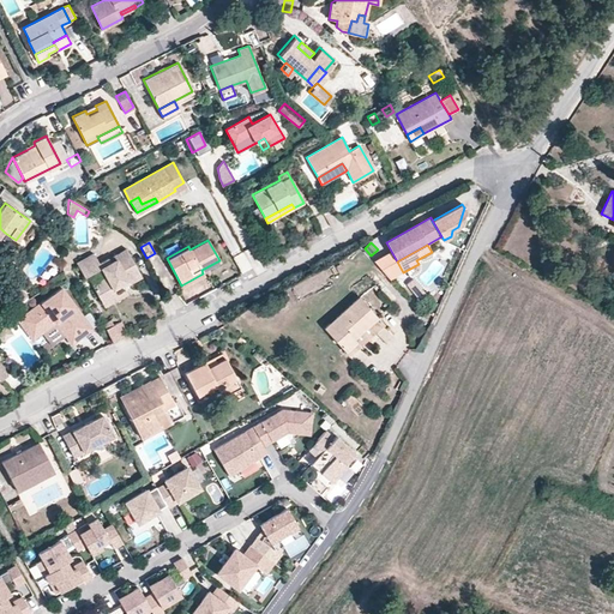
[(140,276),(125,248),(113,256),(114,259),(109,262),(107,258),(98,263),(92,253),(76,263),(83,277),(100,268),(104,276),(90,284),(100,300),(113,292),(112,289),(121,283),(127,280),(130,283),(140,276)]
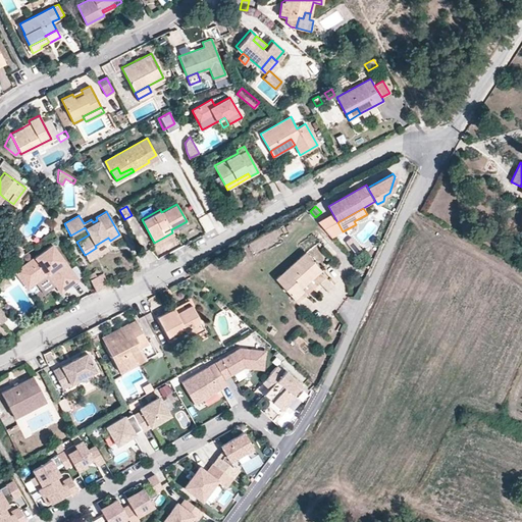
[(337,222),(333,215),(318,223),(332,239),(343,231),(337,222)]
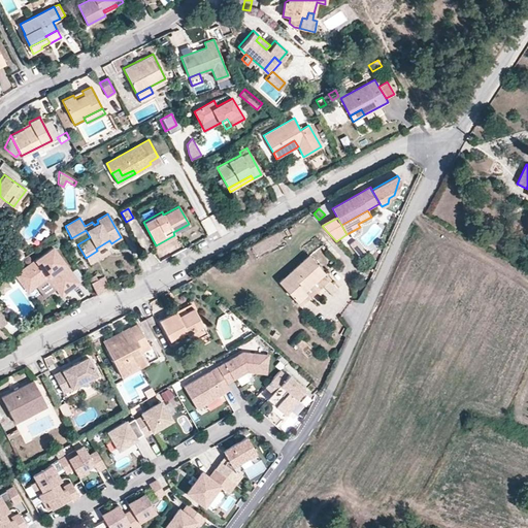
[(357,238),(351,243),(361,255),(366,250),(357,238)]
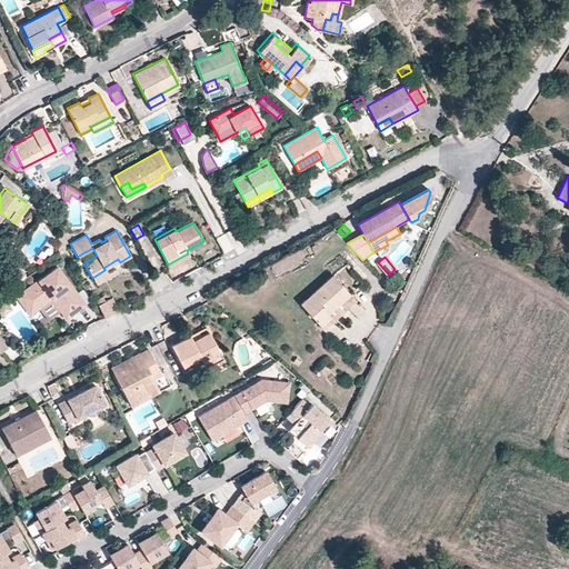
[(23,275),(15,265),(10,269),(19,279),(23,275)]
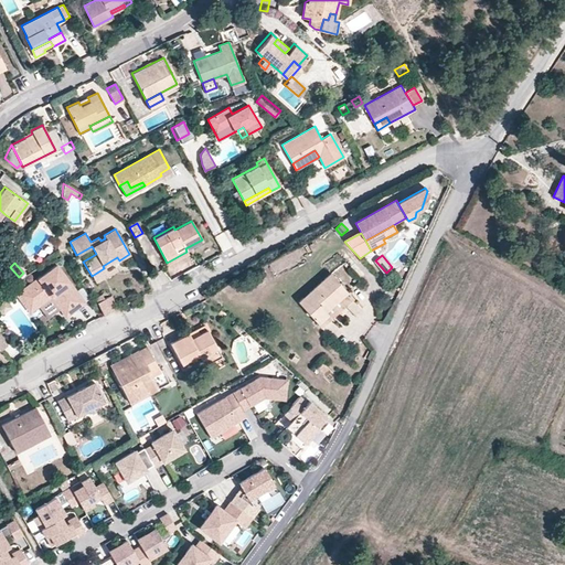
[(84,301),(55,264),(16,294),(29,312),(38,306),(50,296),(59,308),(64,316),(84,301)]
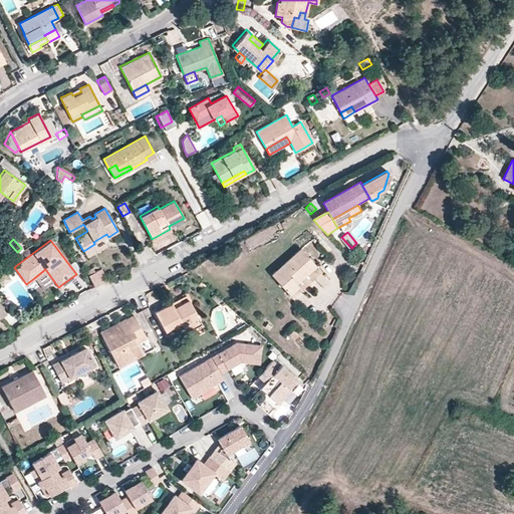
[(86,256),(106,246),(104,242),(95,247),(94,244),(83,251),(86,256)]
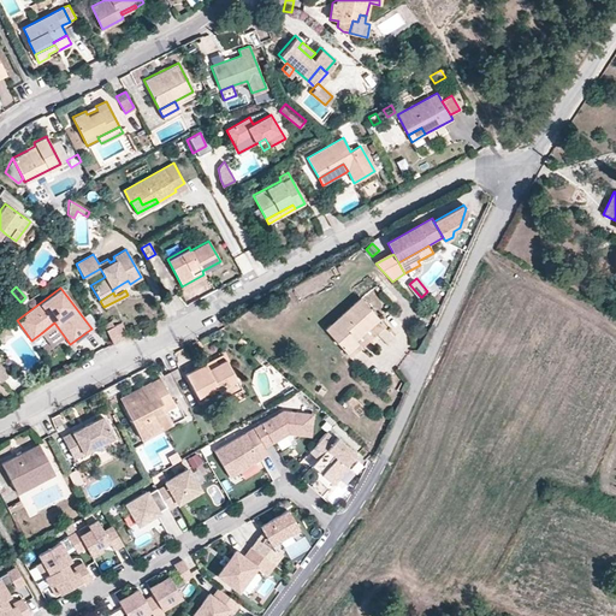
[(355,341),(379,319),(361,298),(326,330),(347,354),(359,343),(355,341)]
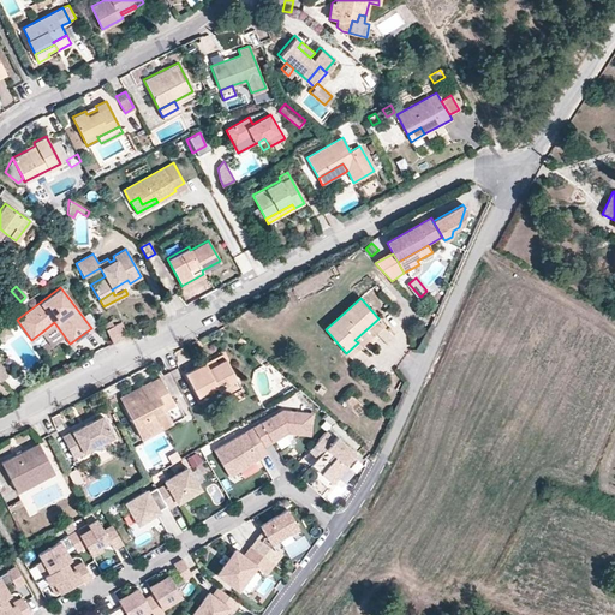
[(350,357),(386,326),(378,318),(354,340),(358,342),(346,353),(350,357)]
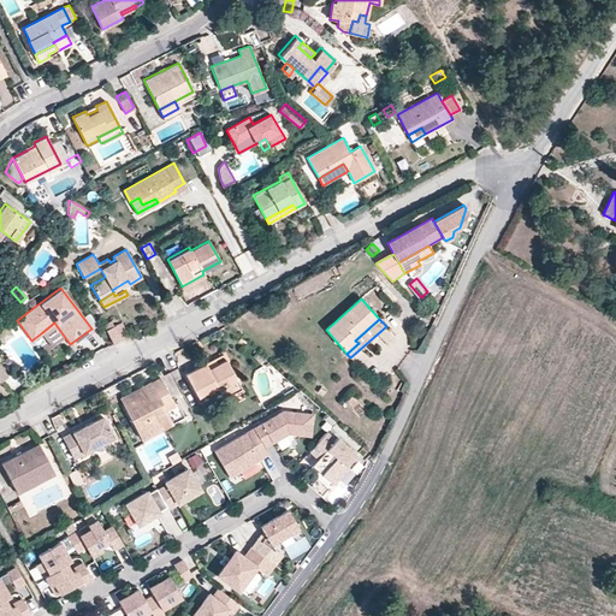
[(64,336),(54,323),(41,333),(51,347),(64,336)]
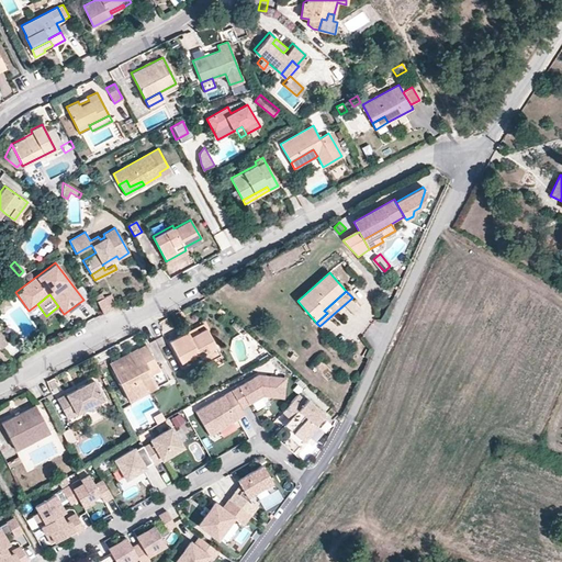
[(115,306),(109,294),(102,298),(96,301),(102,314),(115,306)]
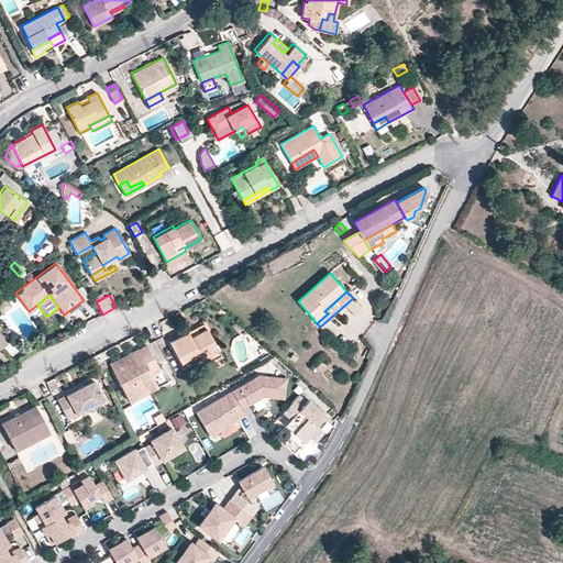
[(12,306),(7,298),(0,302),(0,310),(1,312),(2,313),(12,306)]
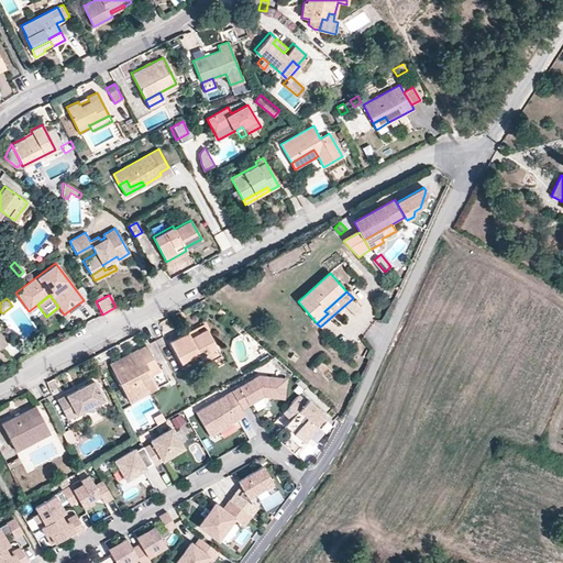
[(198,353),(201,363),(221,354),(208,328),(192,337),(189,332),(170,341),(181,361),(198,353)]
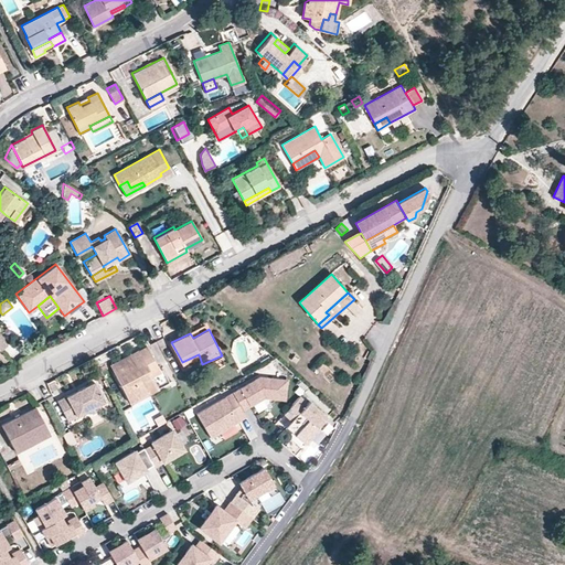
[(147,347),(139,351),(141,354),(113,370),(128,404),(148,394),(141,382),(153,376),(161,372),(147,347)]
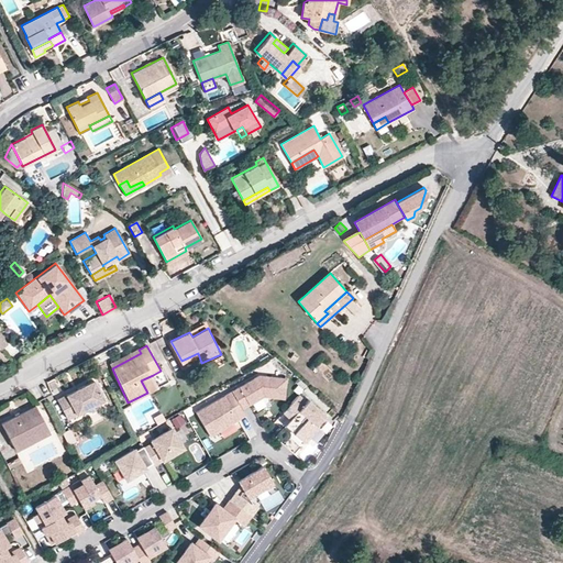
[(141,353),(139,350),(111,365),(112,368),(141,353)]
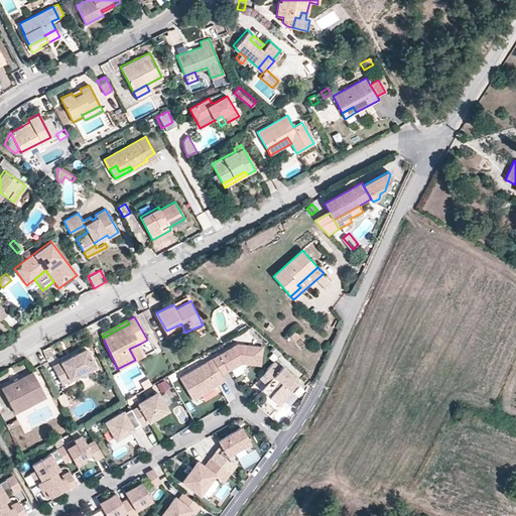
[(145,355),(140,344),(129,349),(135,360),(145,355)]
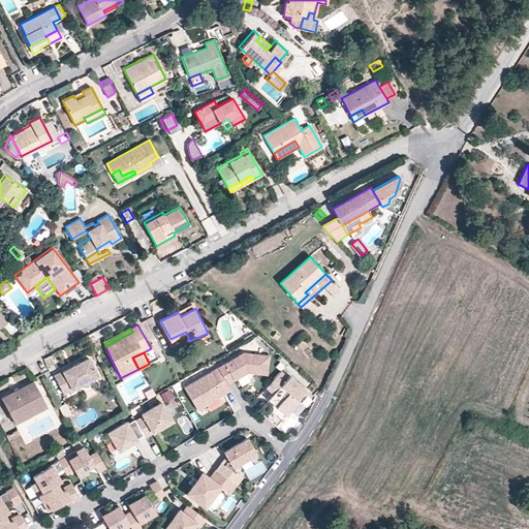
[(268,375),(270,355),(244,352),(218,368),(227,384),(248,372),(248,370),(252,371),(252,373),(268,375)]
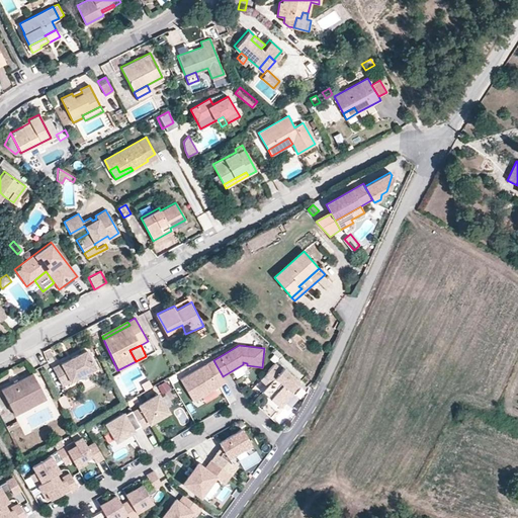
[(95,367),(85,350),(54,368),(64,385),(95,367)]
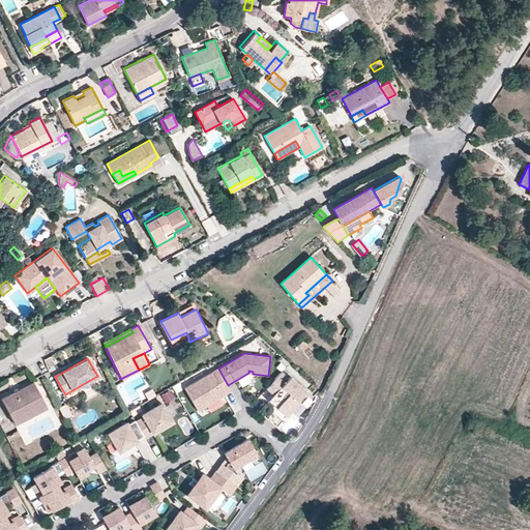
[(281,372),(286,366),(281,362),(276,367),(281,372)]
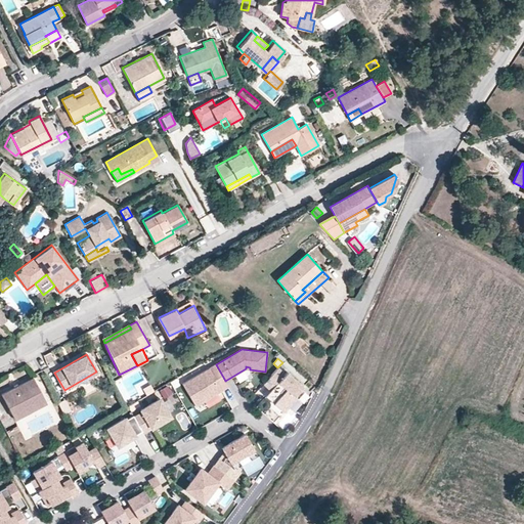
[(225,381),(216,364),(182,384),(195,406),(229,386),(225,381)]
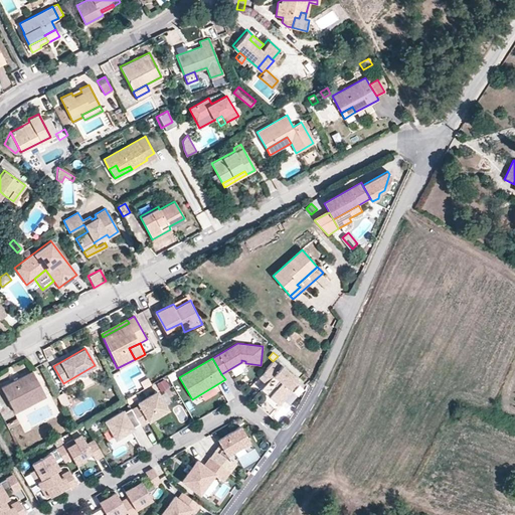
[(290,389),(298,379),(282,365),(280,367),(274,361),(259,377),(266,383),(274,390),(269,396),(279,405),(291,391),(290,389)]
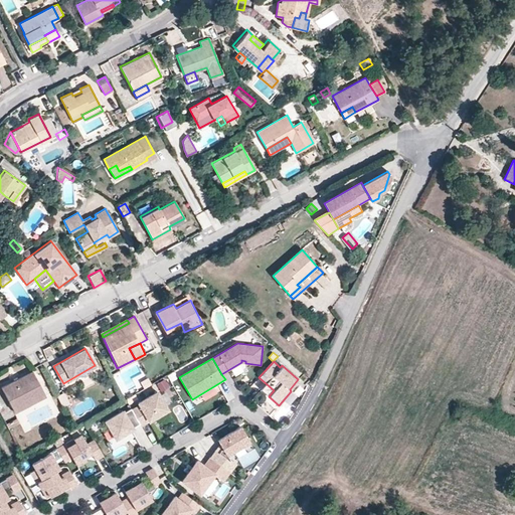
[(1,389),(12,409),(26,401),(29,406),(45,396),(33,373),(1,389)]
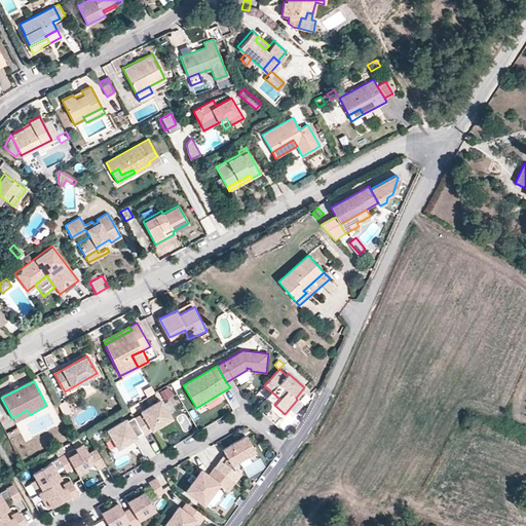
[(173,396),(168,388),(160,393),(164,400),(173,396)]
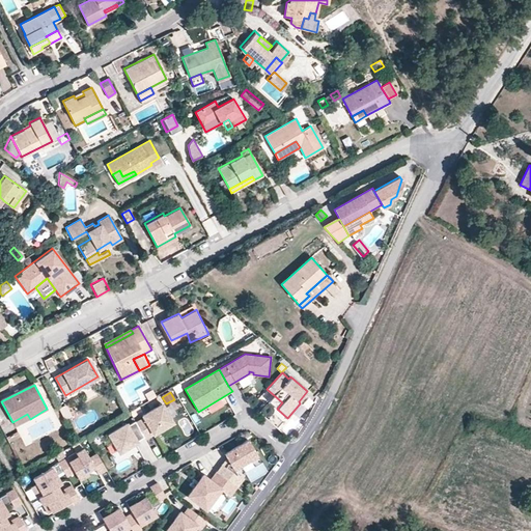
[(282,402),(274,395),(269,401),(277,409),(282,402)]
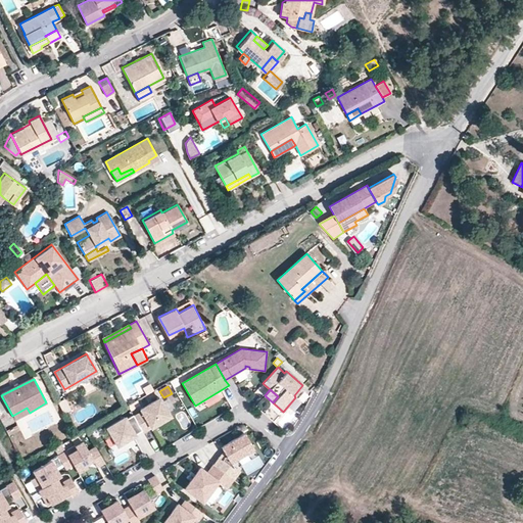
[(57,401),(62,412),(68,409),(64,398),(57,401)]
